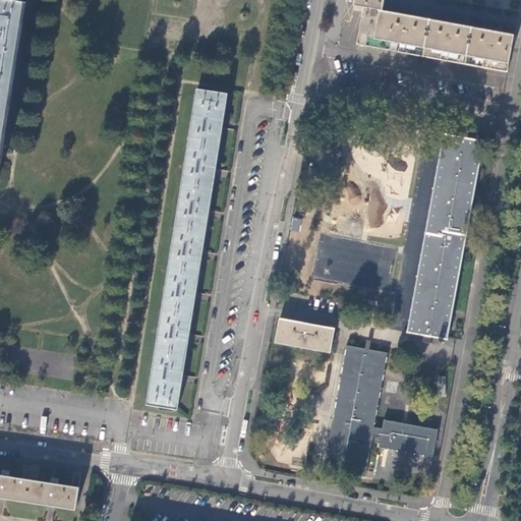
[(0,0),(0,167),(26,2),(8,0),(0,0)]
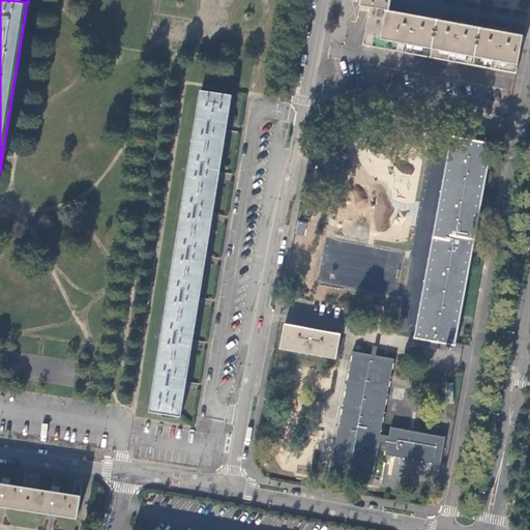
[(361,0),(360,5),(364,6),(370,7),(363,45),(517,72),(523,34),(506,31),(463,23),(415,15),(389,9),(390,0),(361,0)]
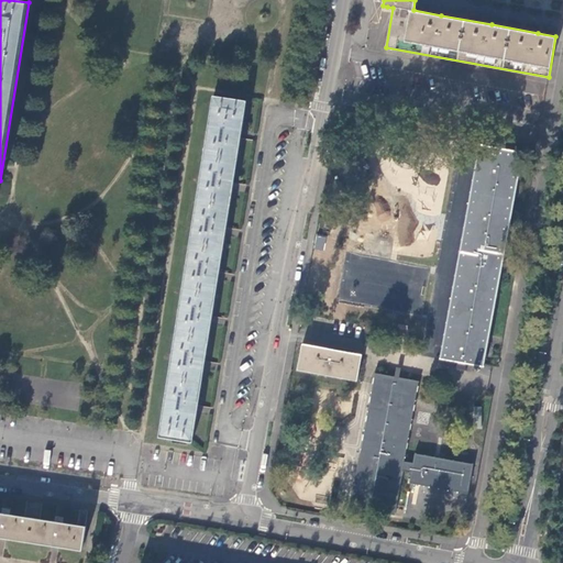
[(191,441),(246,101),(213,96),(158,437),(191,441)]
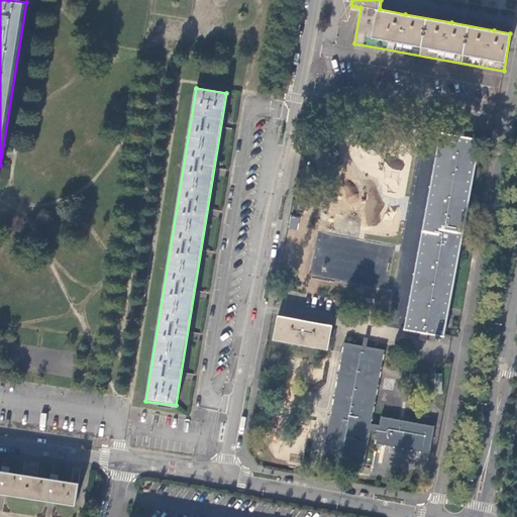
[(426,332),(443,336),(481,139),(440,131),(403,328),(420,331),(426,332)]
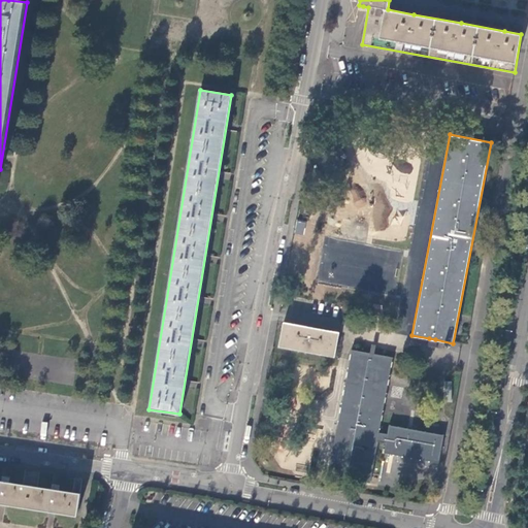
[(279,347),(334,356),(339,332),(284,322),(279,347)]
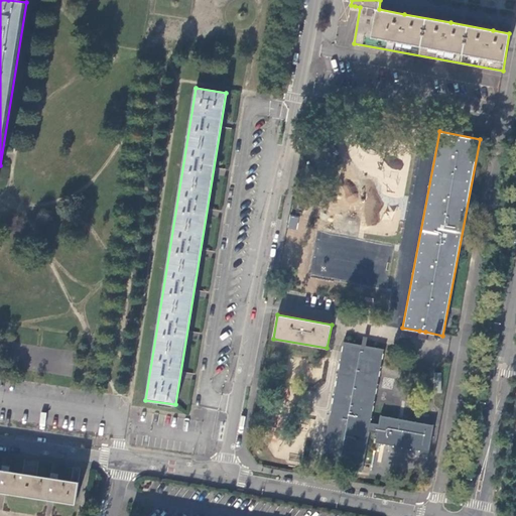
[(425,332),(419,331),(415,337),(426,339),(425,332)]
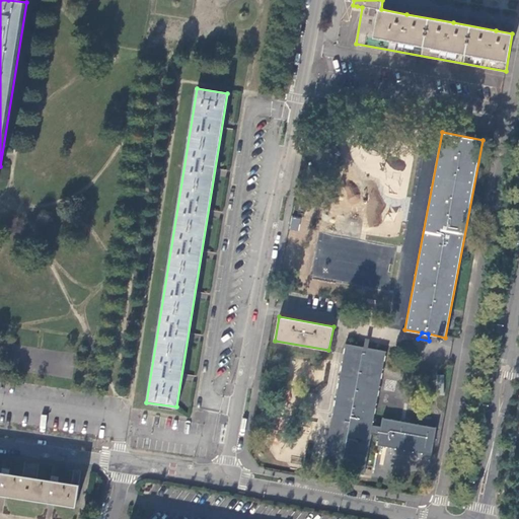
[(363,474),(367,456),(371,433),(379,435),(377,445),(431,455),(436,427),(382,417),(380,427),(372,425),(386,351),(368,348),(364,347),(346,344),(322,466),(363,474)]
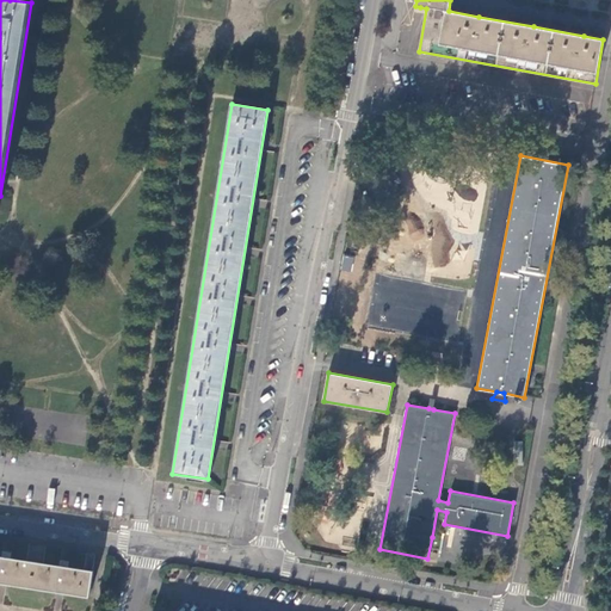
[(60,592),(88,597),(92,572),(67,567),(68,561),(65,560),(60,559),(59,566),(10,559),(11,553),(6,551),(2,550),(1,557),(0,556),(0,582),(2,584),(60,592)]
